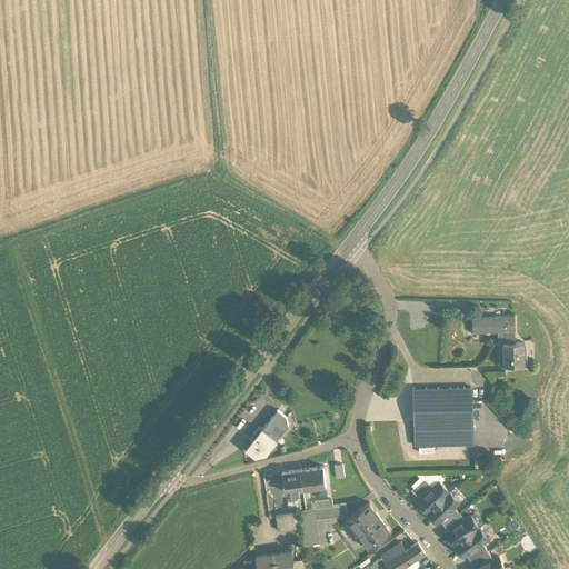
[(513,317),(487,317),(487,333),(493,333),(493,330),(513,330),(513,317)]
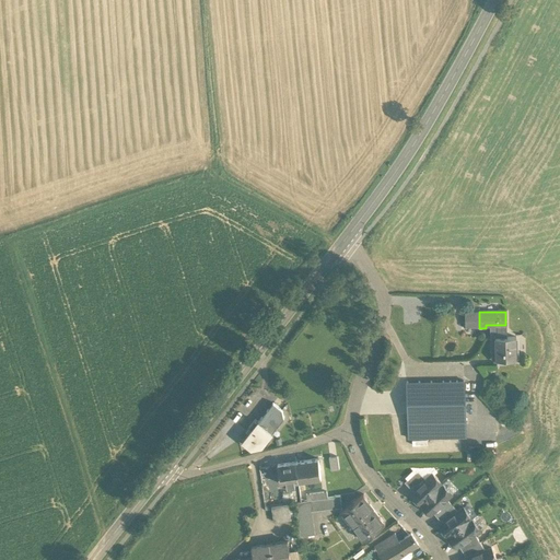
[(514,338),(505,338),(505,327),(496,327),(496,338),(494,338),(494,361),(515,360),(514,338)]
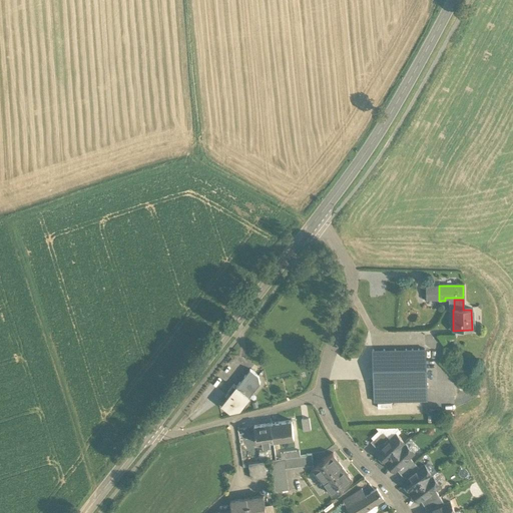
[(424,350),(372,351),(373,402),(425,401),(425,371),(424,350)]
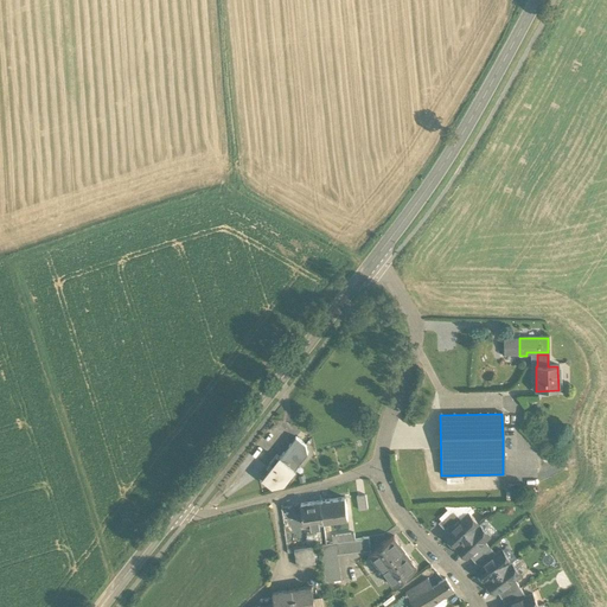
[(305,446),(295,439),(279,458),(294,470),(307,454),(305,446)]
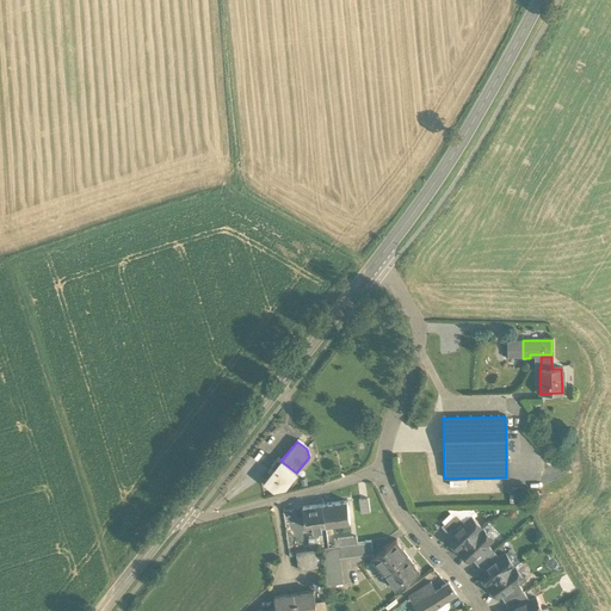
[(281,461),(278,460),(271,468),(273,470),(264,482),(273,491),(284,487),(296,473),(281,461)]
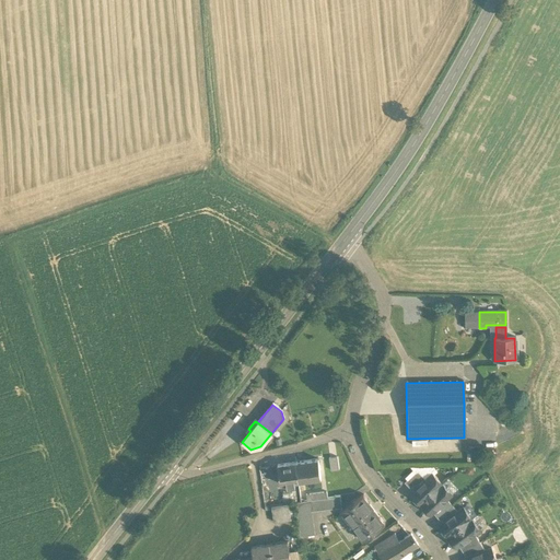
[(329,457),(331,470),(341,469),(339,456),(329,457)]
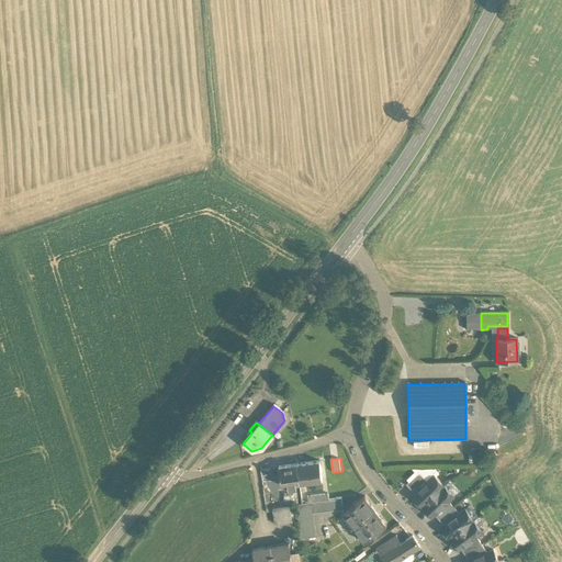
[(319,482),(317,463),(295,467),(298,485),(319,482)]
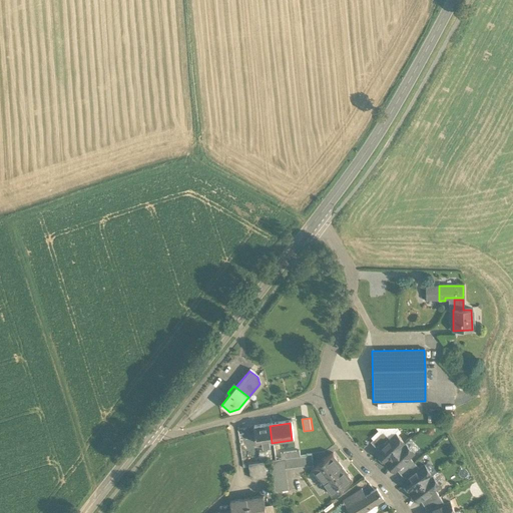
[(270,426),(252,428),(254,445),(261,445),(261,447),(269,446),(269,444),(272,443),(270,426)]
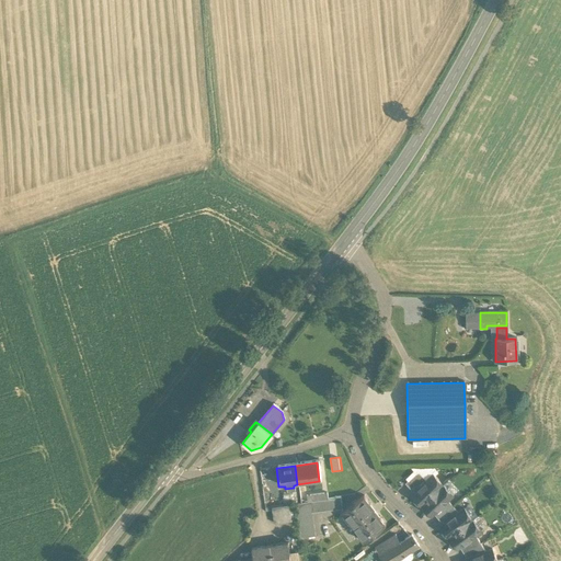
[(420,472),(416,472),(405,484),(414,493),(427,480),(420,472)]
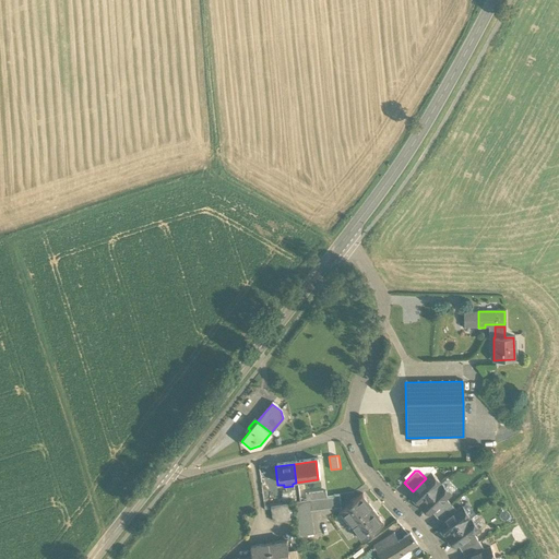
[(413,491),(411,494),(420,503),(441,483),(431,473),(426,478),(413,491)]
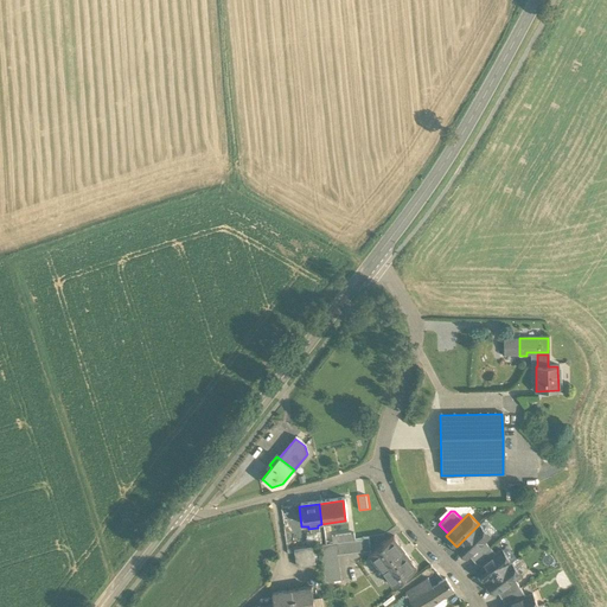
[(479,524),(457,547),(467,558),(470,555),(485,541),(490,536),(479,524)]
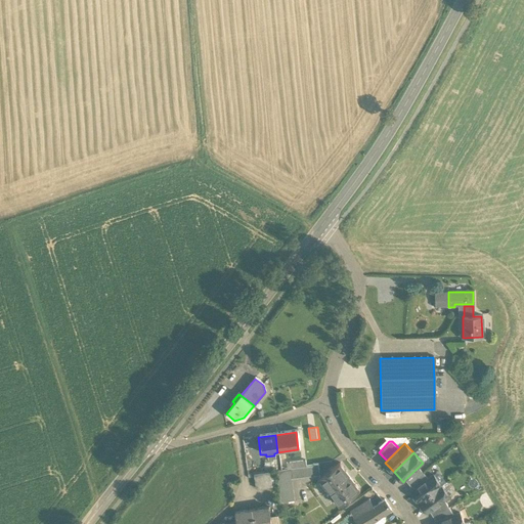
[(304,462),(285,465),(286,471),(305,468),(304,462)]
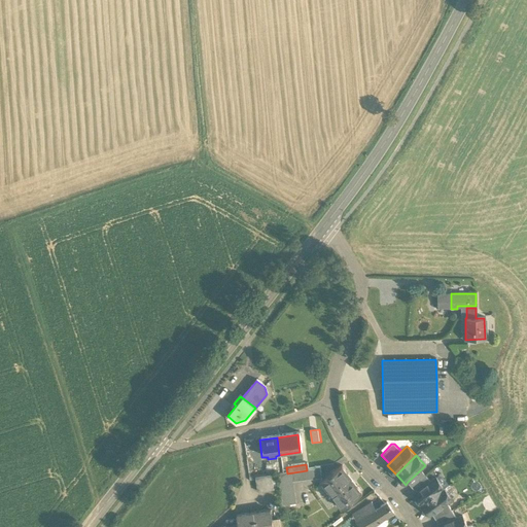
[(346,473),(341,466),(320,483),(341,508),(361,492),(356,486),(354,488),(344,475),(346,473)]
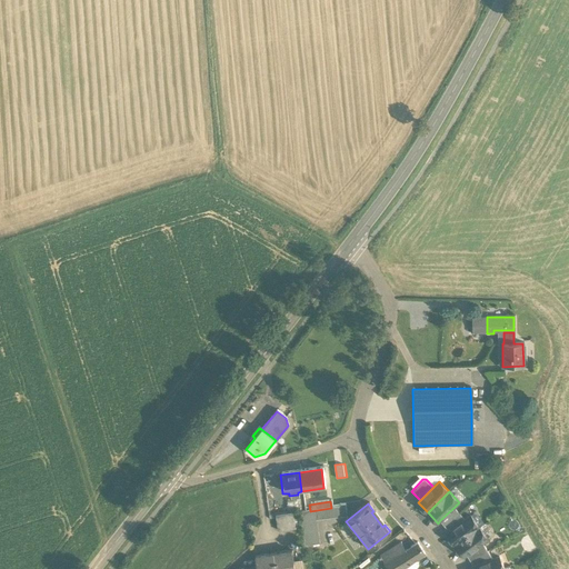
[(455,507),(440,520),(445,526),(459,513),(455,507)]
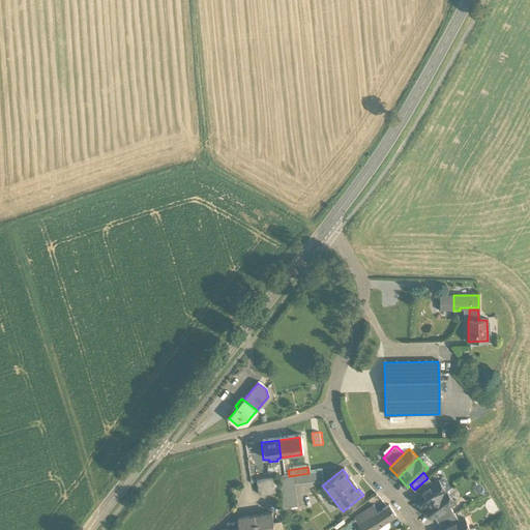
[(291,476),(277,478),(283,510),(296,508),(291,476)]
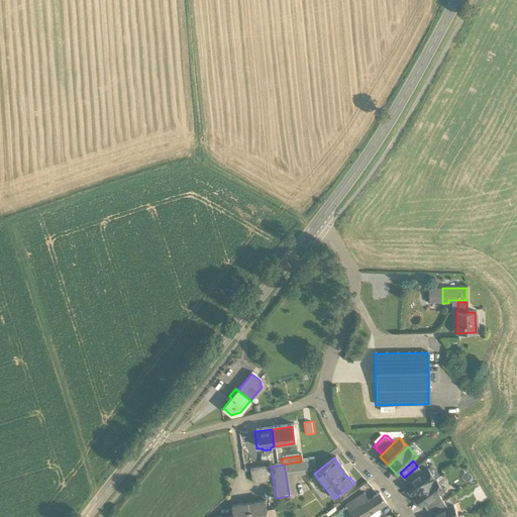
[(417,467),(404,478),(408,483),(422,472),(417,467)]
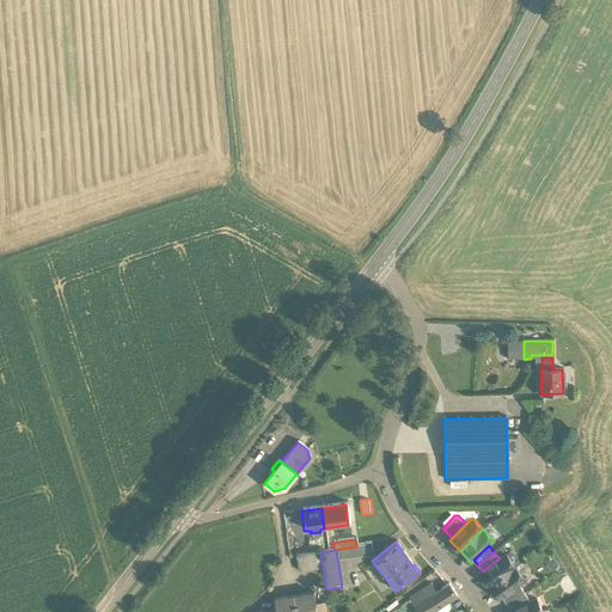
[(313,554),(295,556),(298,573),(316,569),(313,554)]
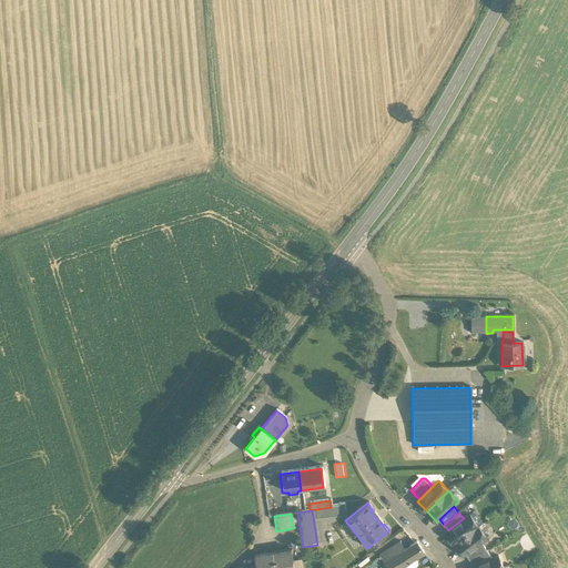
[(448,530),(445,533),(454,544),(478,526),(469,514),(464,518),(448,530)]
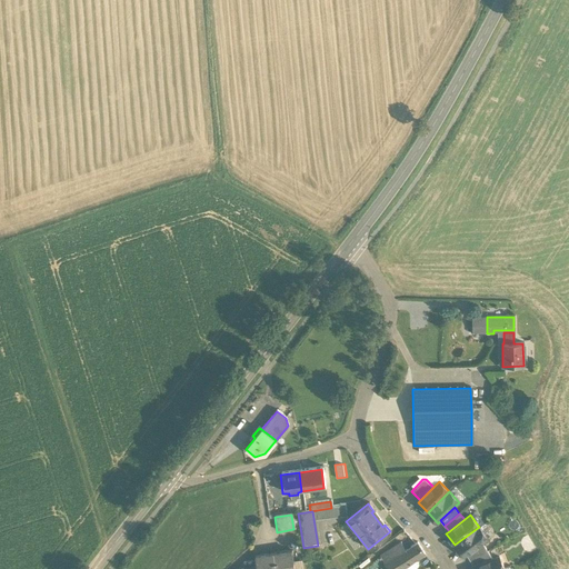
[(479,527),(455,545),(463,556),(466,555),(482,542),(488,538),(479,527)]
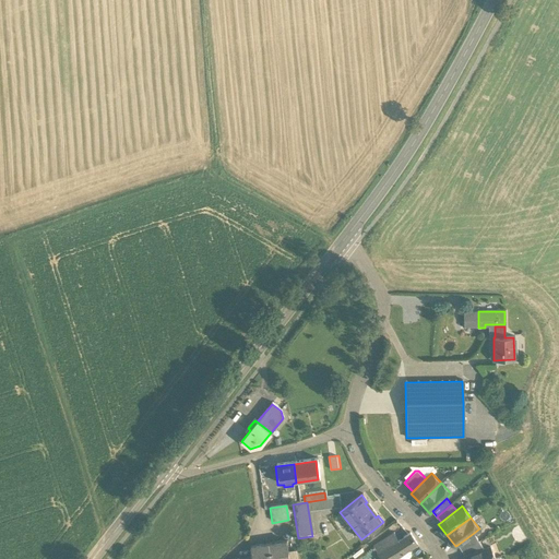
[(411,533),(388,548),(394,558),(415,544),(416,545),(417,544),(411,533)]
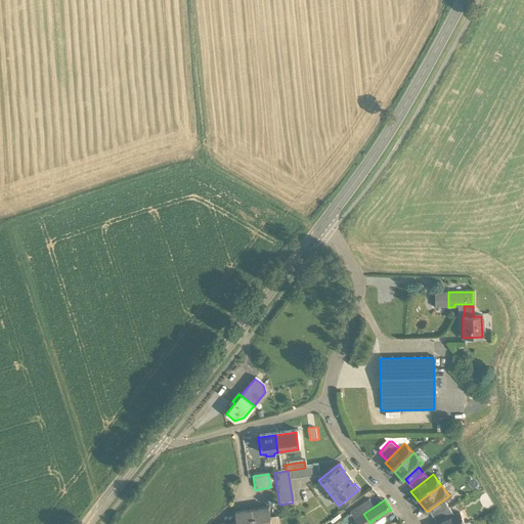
[(444,499),(429,511),(433,516),(449,507),(444,499)]
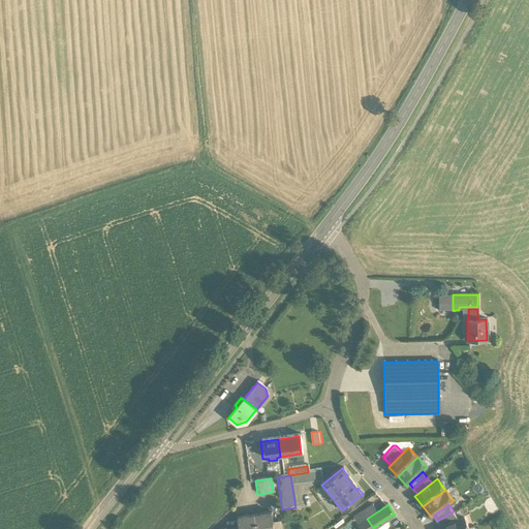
[(454,511),(437,521),(440,527),(458,520),(454,511)]
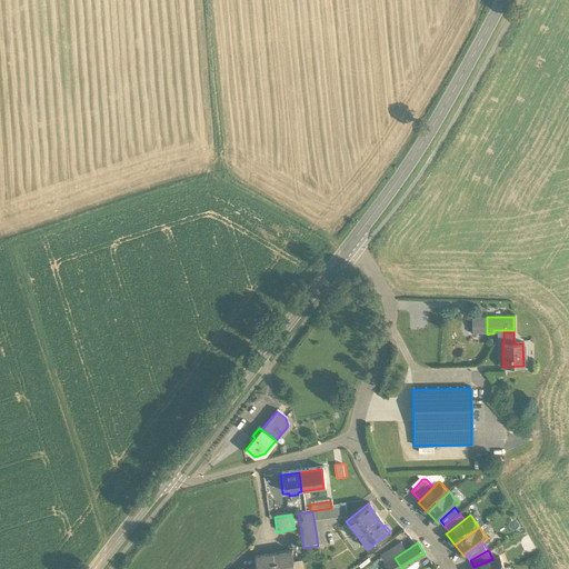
[(291,551),(272,555),(275,568),(293,568),(293,562),(291,551)]
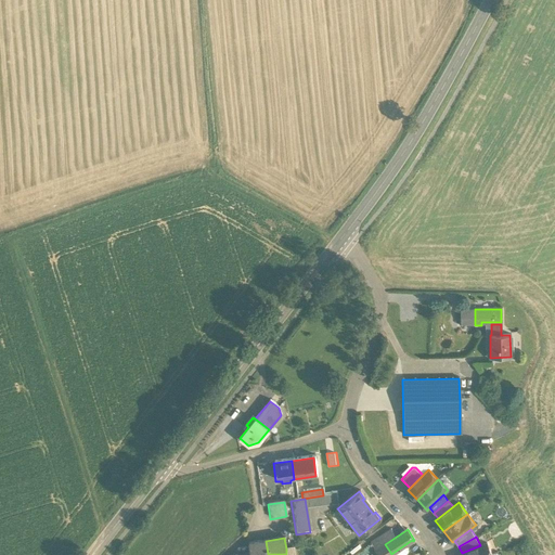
[(268,554),(266,541),(248,544),(249,553),(249,554),(268,554)]
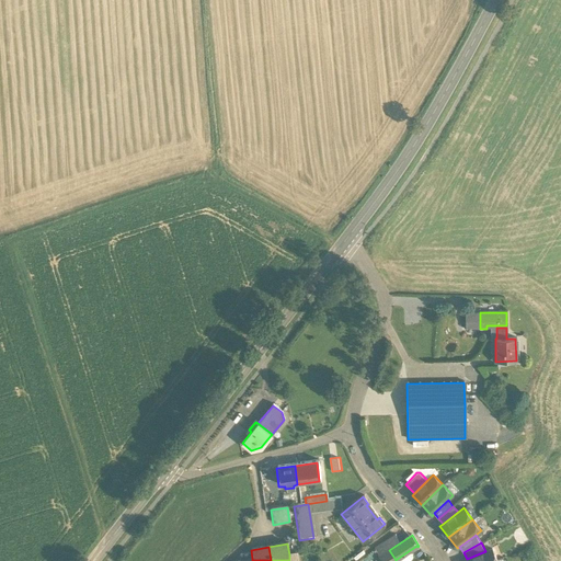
[(467,559),(465,560),(496,560),(492,548),(485,551),(467,559)]
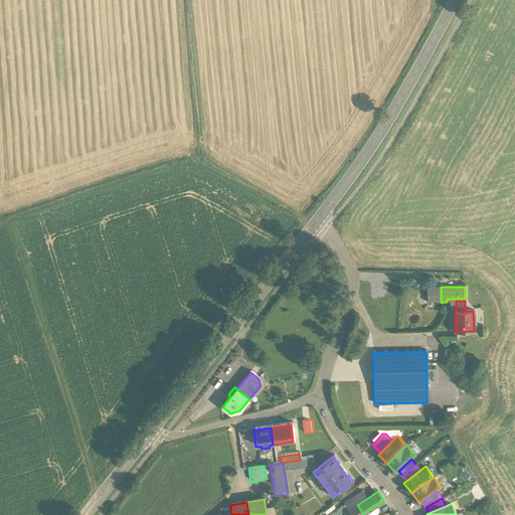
[(361,514),(363,514),(357,505),(346,512),(348,514),(349,513),(350,514),(361,514)]
